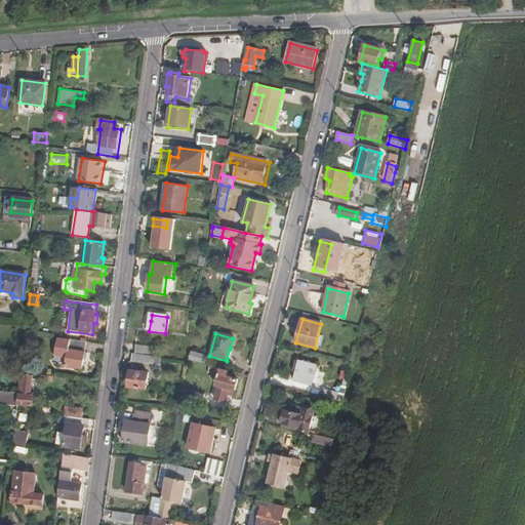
[(86,342),(57,338),(53,362),(65,363),(65,366),(82,369),(86,342)]
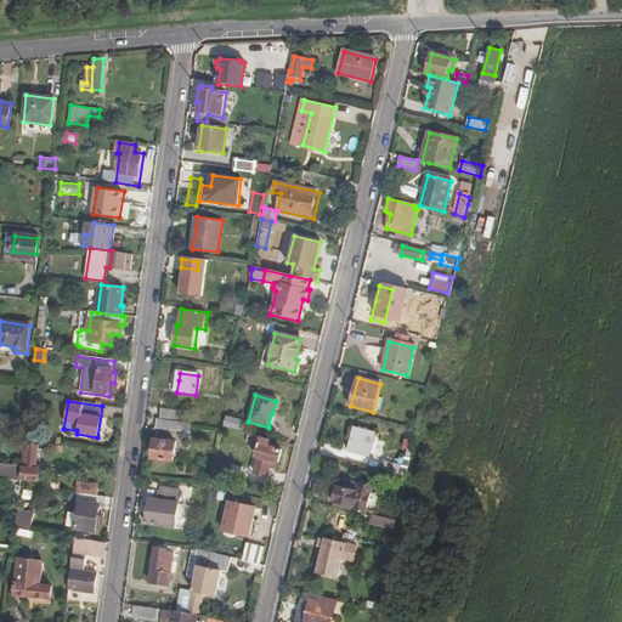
[(162,408),(159,419),(179,422),(180,412),(162,408)]
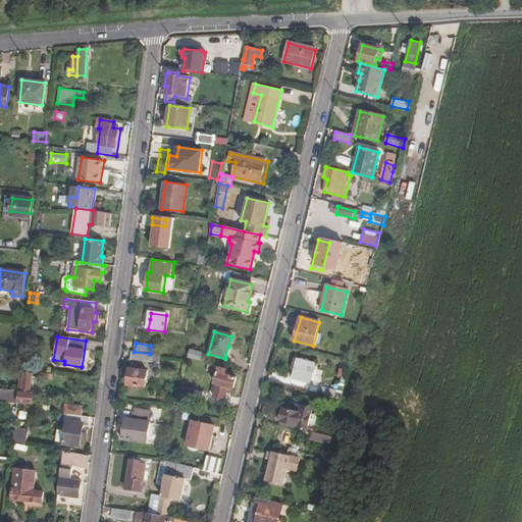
[(190,349),(189,358),(203,361),(205,352),(190,349)]
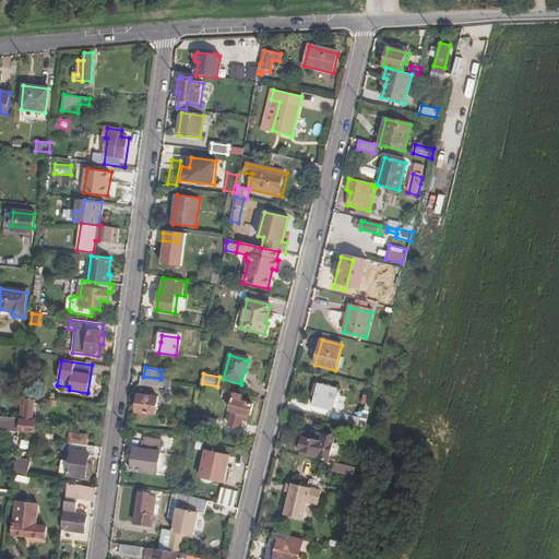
[(161,379),(143,377),(142,377),(141,385),(170,390),(171,381),(161,379)]
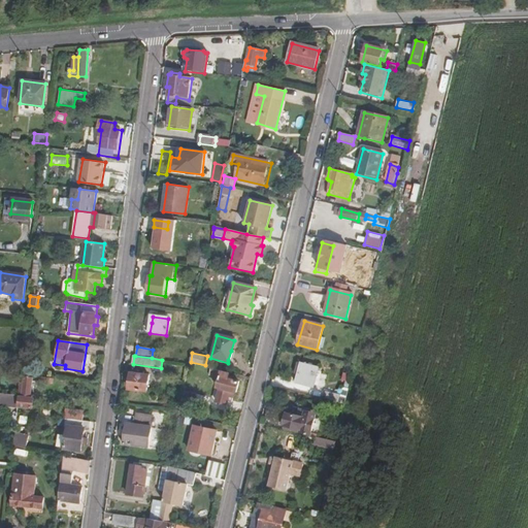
[(320,368),(302,364),(298,384),(314,388),(320,368)]
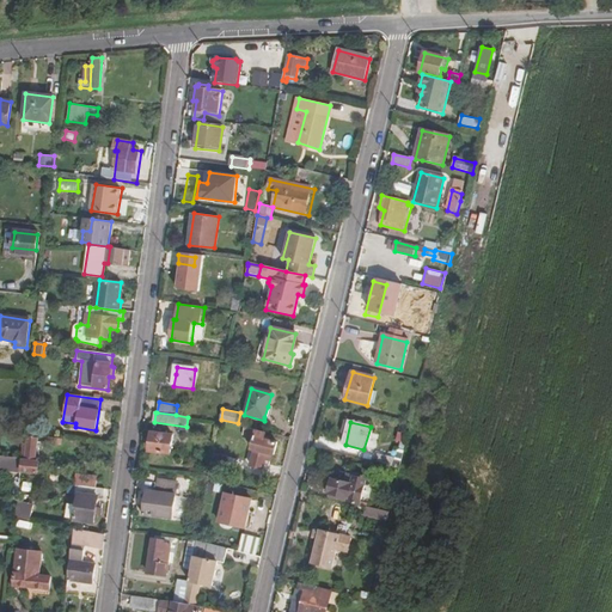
[(268,433),(244,428),(243,435),(254,439),(251,452),(255,453),(251,466),(263,469),(267,456),(275,458),(279,444),(265,440),(268,433)]
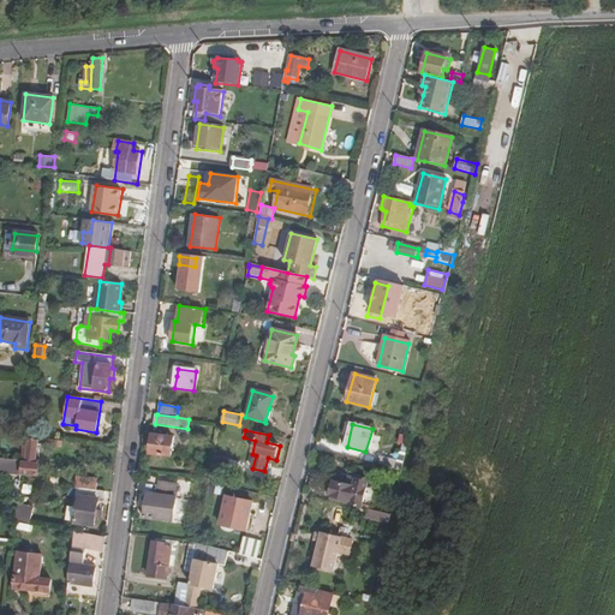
[(173,439),(154,435),(150,454),(171,457),(173,439)]
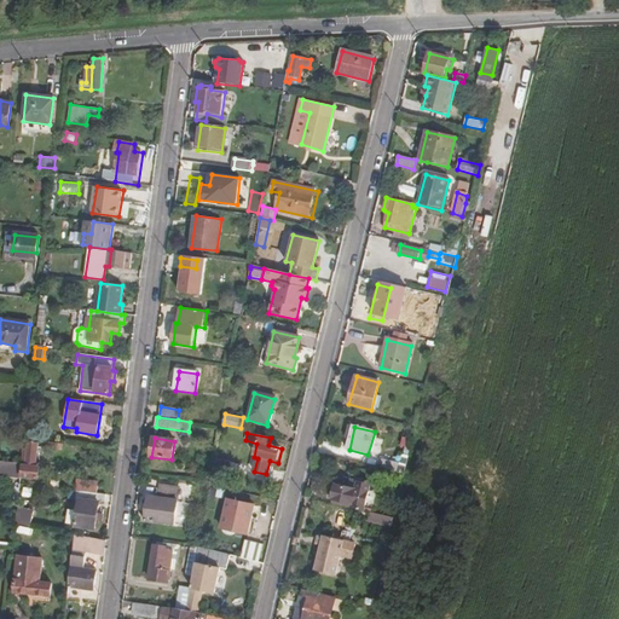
[(27,451),(23,450),(21,463),(21,466),(23,466),(22,478),(36,479),(38,468),(34,467),(36,445),(27,444),(27,451)]
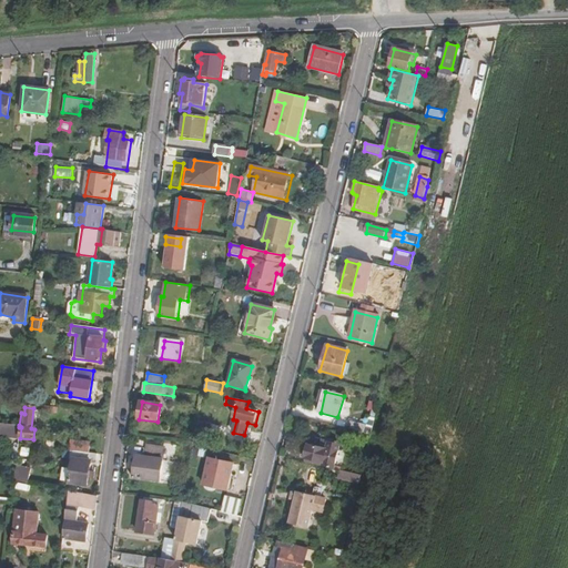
[(210,425),(196,422),(195,430),(209,433),(210,425)]
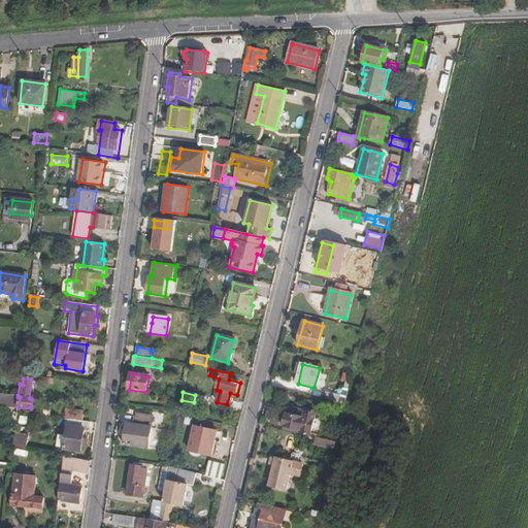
[(340,395),(328,392),(326,400),(338,403),(340,395)]
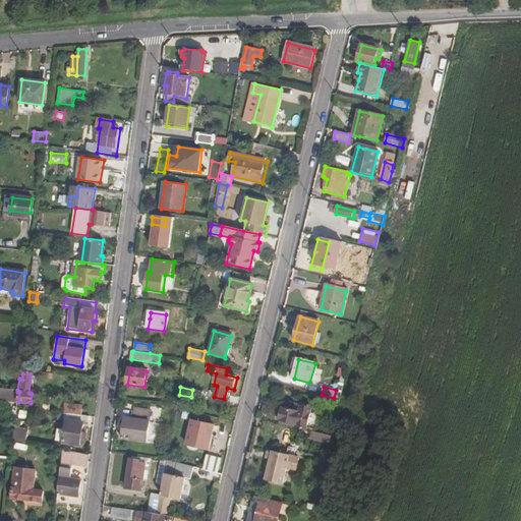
[(286,401),(279,423),(292,427),(306,430),(311,407),(286,401)]
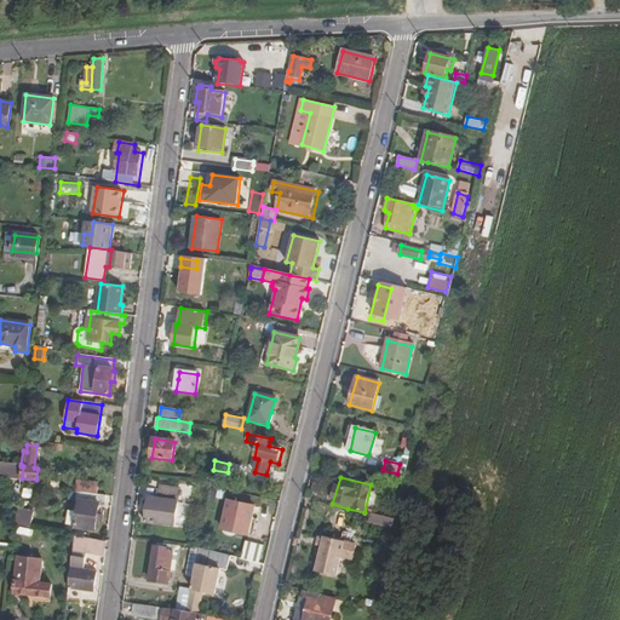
[(80,493),(98,495),(99,483),(78,480),(76,493),(80,493)]
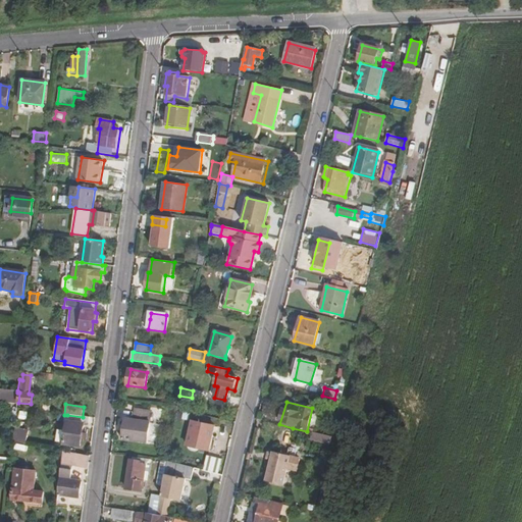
[(147,444),(149,423),(150,413),(136,411),(135,420),(125,420),(123,440),(147,444)]
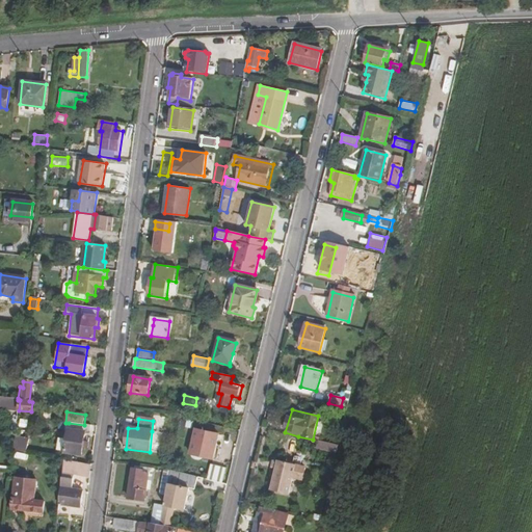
[(91,426),(84,425),(69,423),(69,430),(74,431),(73,436),(67,436),(65,447),(69,448),(69,451),(71,451),(71,454),(82,455),(83,449),(88,450),(89,445),(84,444),(85,433),(90,433),(91,426)]
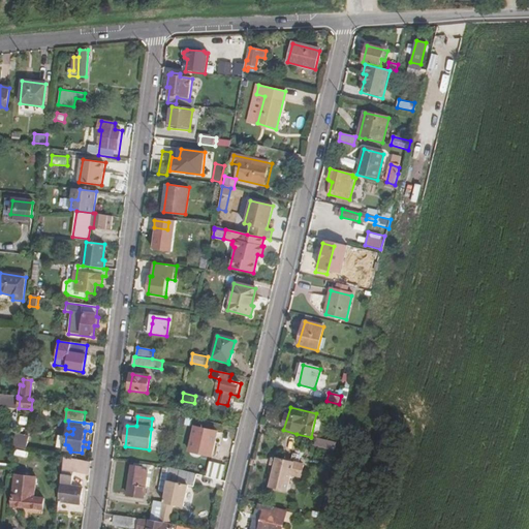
[(212,455),(218,432),(195,427),(189,452),(203,455),(203,453),(212,455)]
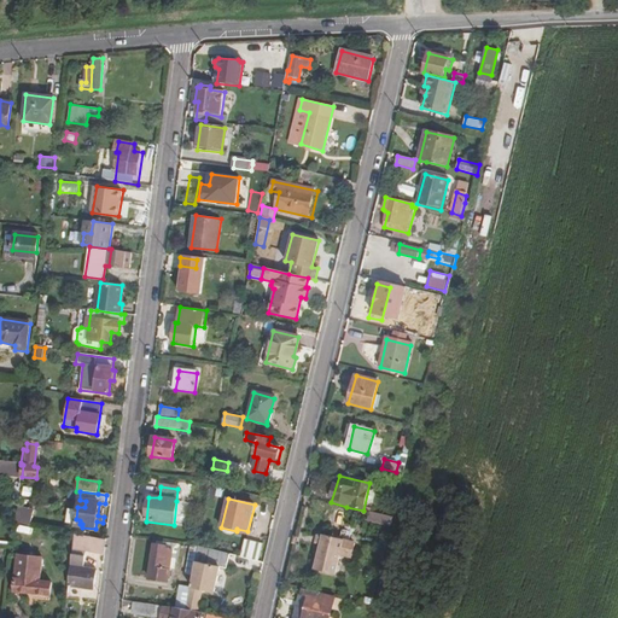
[(368,523),(392,526),(394,517),(369,512),(368,523)]
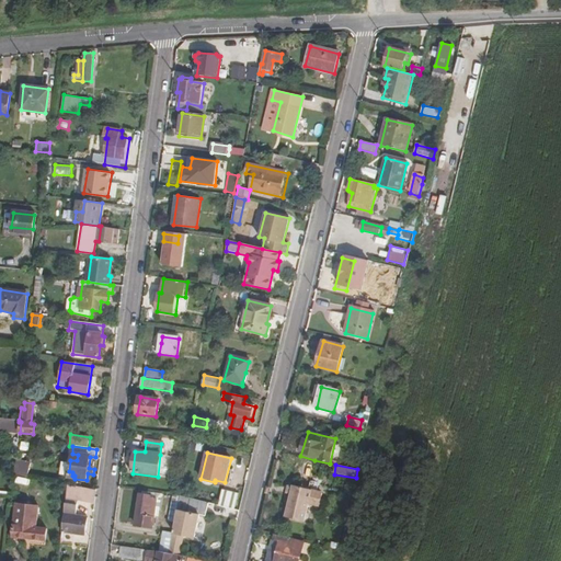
[(308,510),(312,490),(294,485),(288,505),(308,510)]
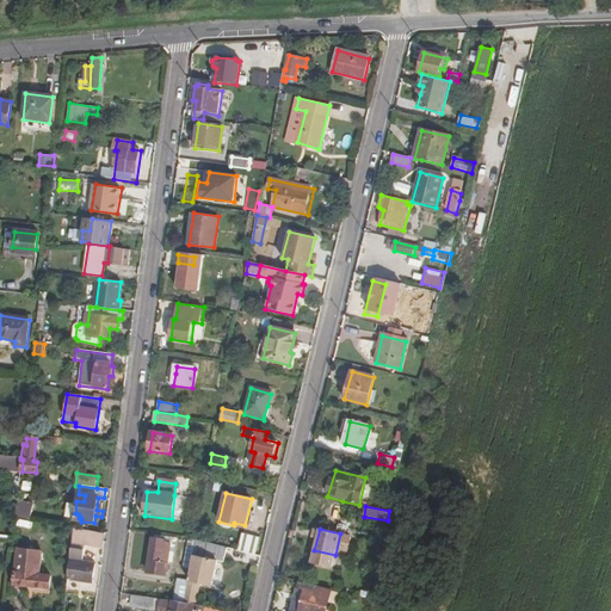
[(105,535),(72,530),(67,576),(93,580),(96,566),(82,565),(85,548),(103,550),(105,535)]
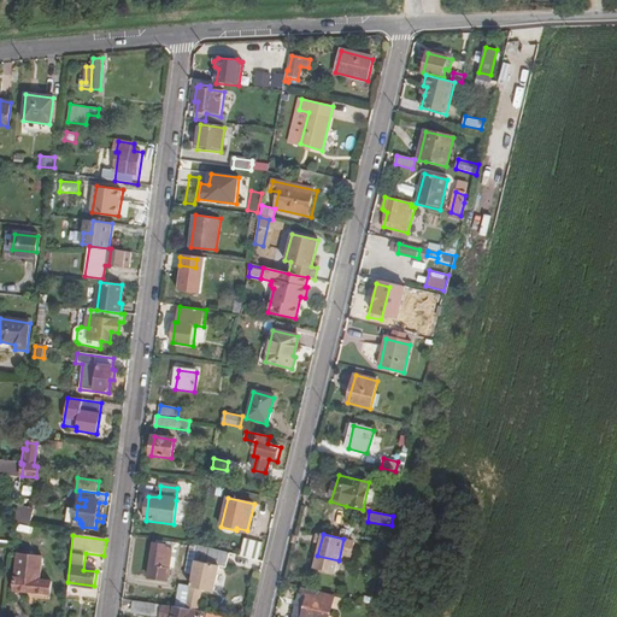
[(241,556),(259,560),(263,542),(246,538),(241,556)]
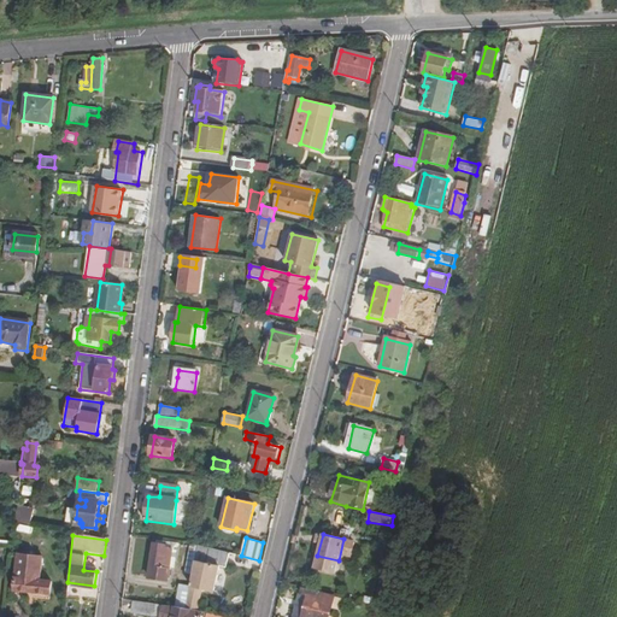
[(186,571),(193,573),(198,546),(191,545),(186,571)]
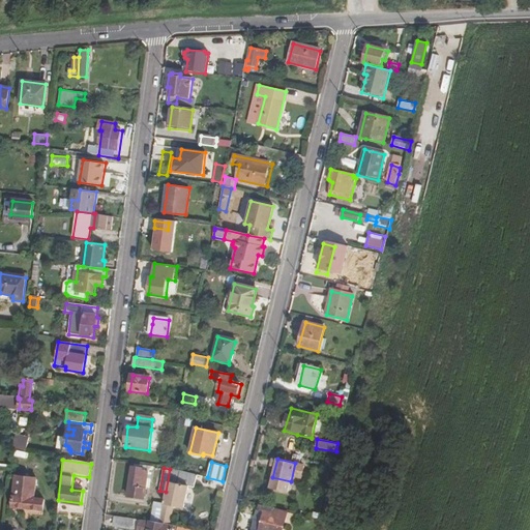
[(131,469),(126,498),(143,501),(148,475),(142,474),(142,471),(131,469)]
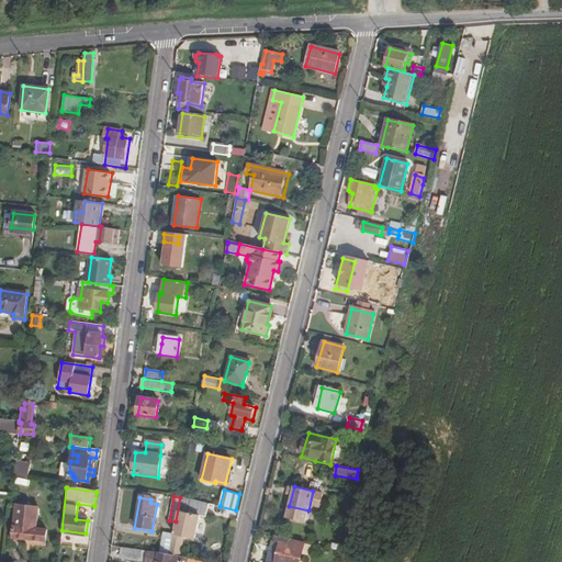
[(210,505),(180,497),(176,521),(173,536),(169,555),(178,557),(183,537),(194,539),(200,516),(206,517),(210,505)]
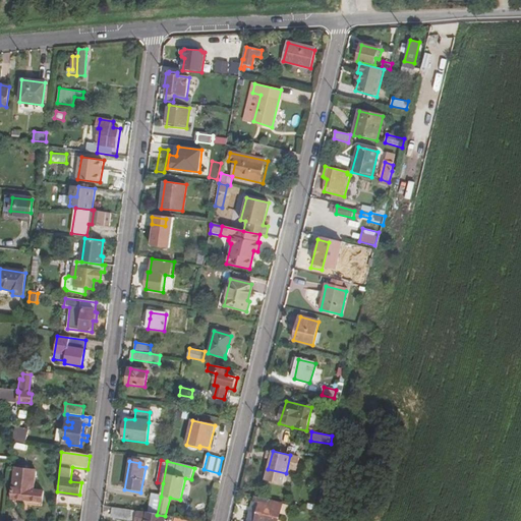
[(36,472),(14,469),(13,488),(33,490),(36,472)]
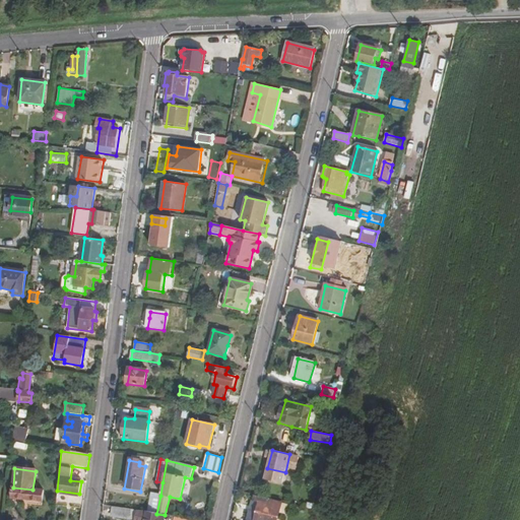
[(283,480),(285,472),(267,468),(265,475),(283,480)]
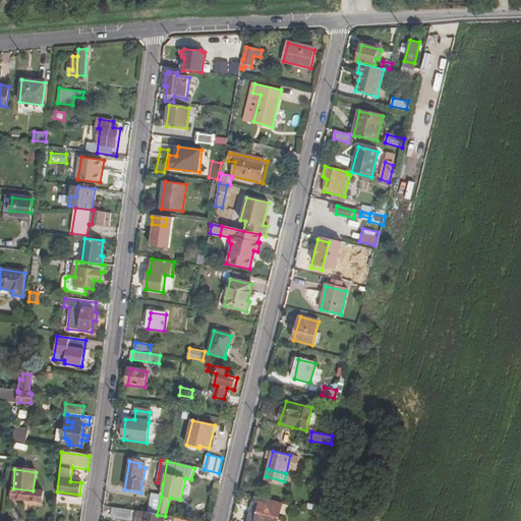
[(157,515),(161,497),(152,495),(149,513),(157,515)]
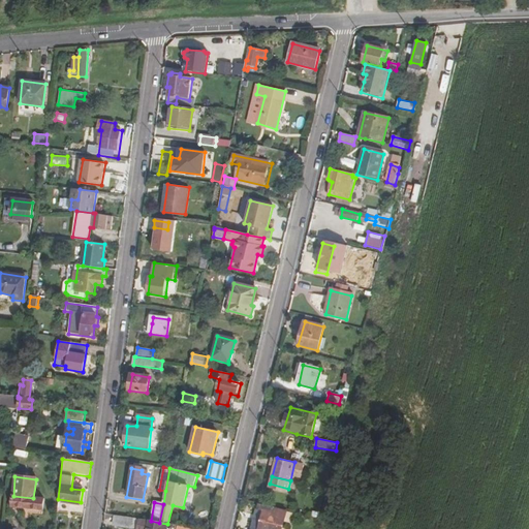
[(282,528),(287,511),(273,507),(258,504),(257,508),(265,510),(259,528),(282,528)]
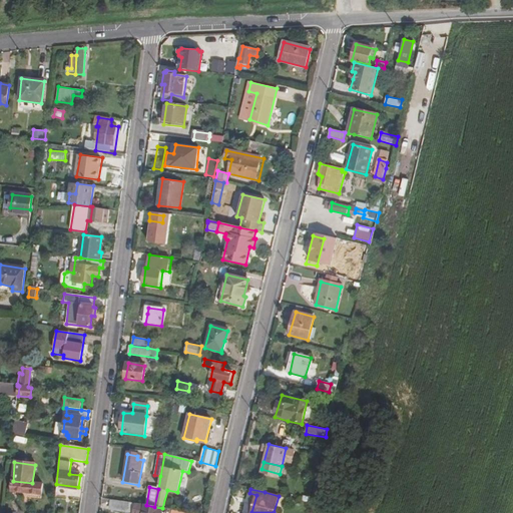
[(126,502),(112,500),(112,504),(111,509),(116,510),(124,511),(126,502)]
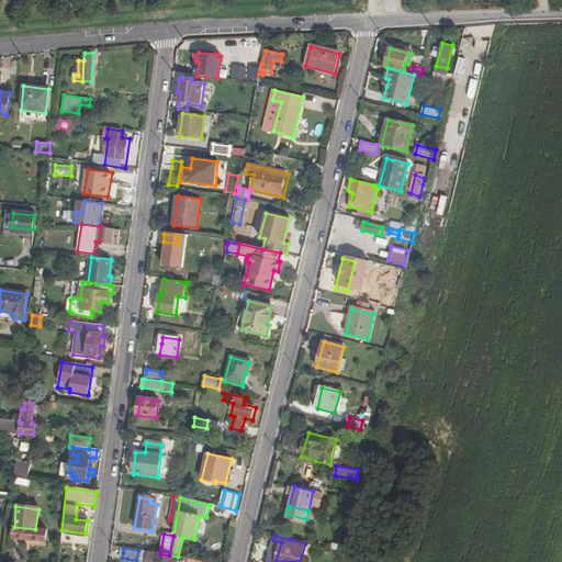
[(156,561),(158,553),(155,552),(154,560),(147,559),(146,561),(156,561)]
